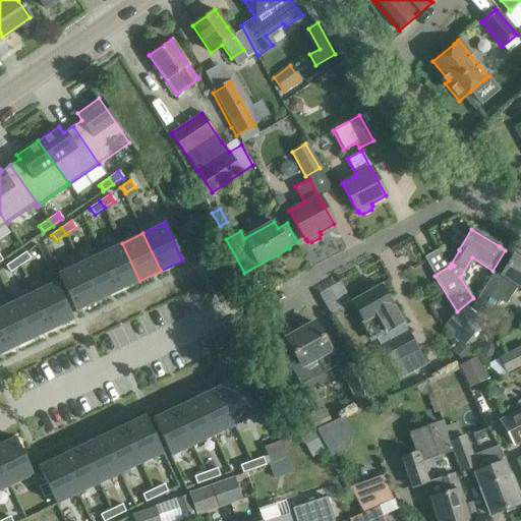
[(139,281),(122,243),(101,253),(119,291),(139,281)]
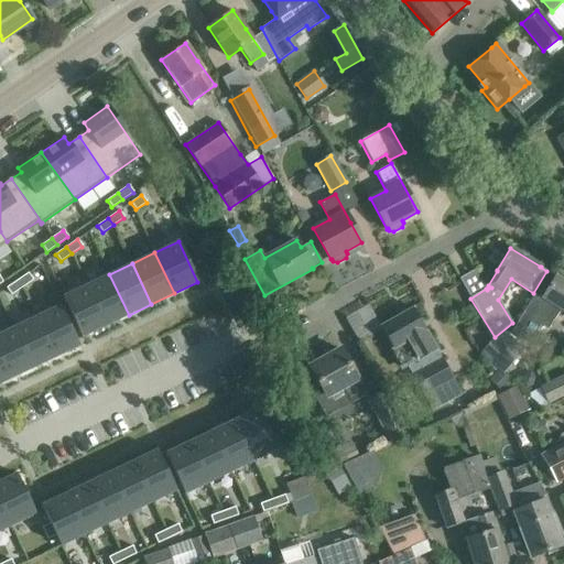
[(17,281),(22,288),(33,280),(28,273),(17,281)]
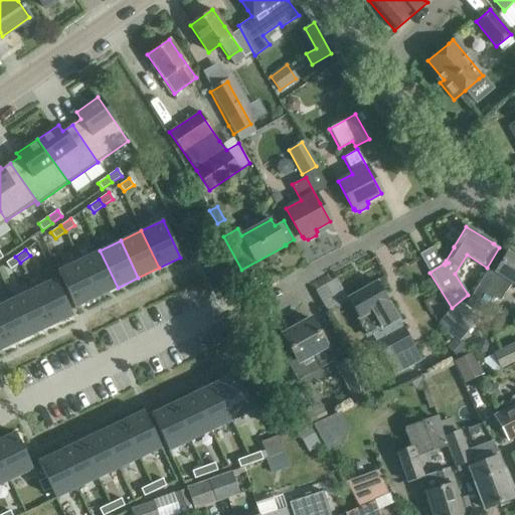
[(78,261),(97,298),(118,288),(100,250),(78,261)]
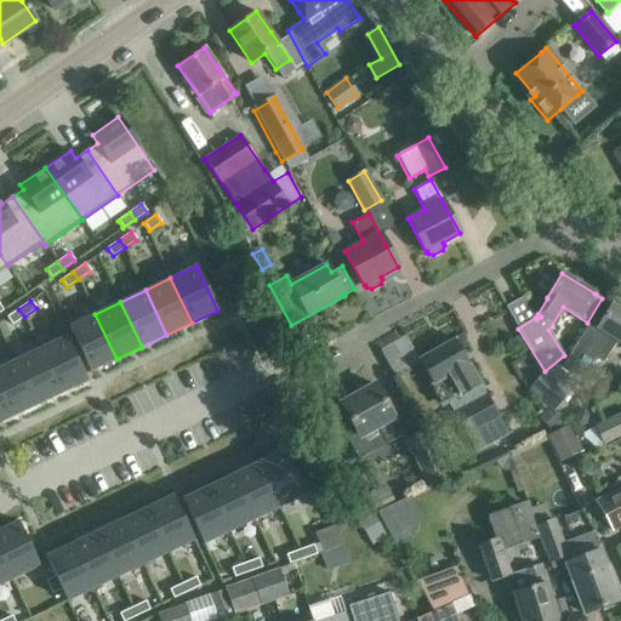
[(590,323),(564,364),(581,375),(593,354),(602,359),(615,339),(620,342),(620,309),(611,303),(599,324),(597,328),(590,323)]
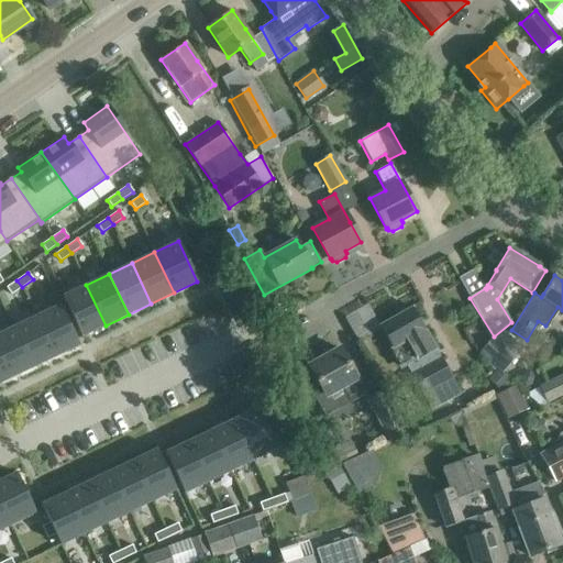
[(17,280),(6,287),(11,295),(22,287),(17,280)]
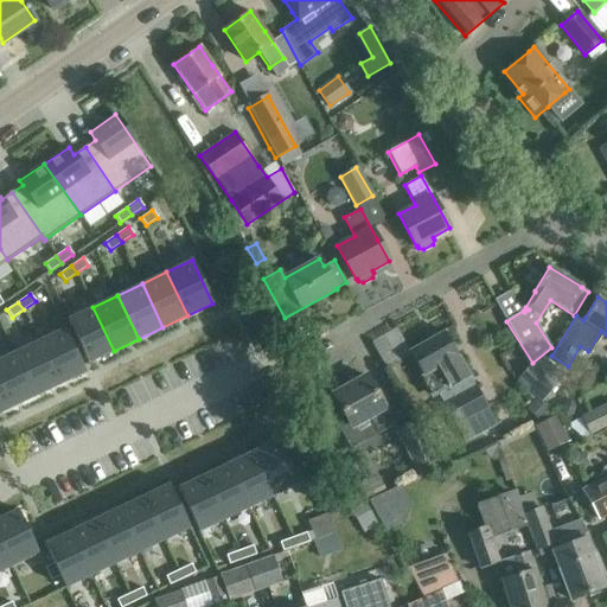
[(89,363),(114,351),(93,307),(68,319),(89,363)]
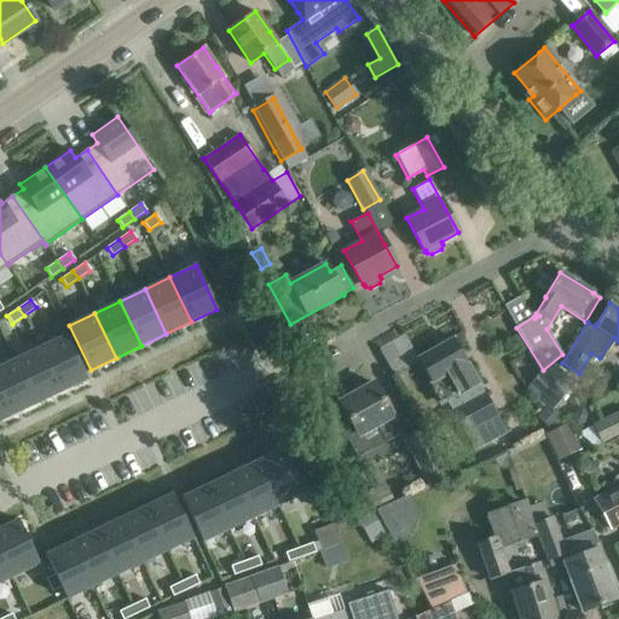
[(65,336),(40,348),(61,392),(87,380),(65,336)]
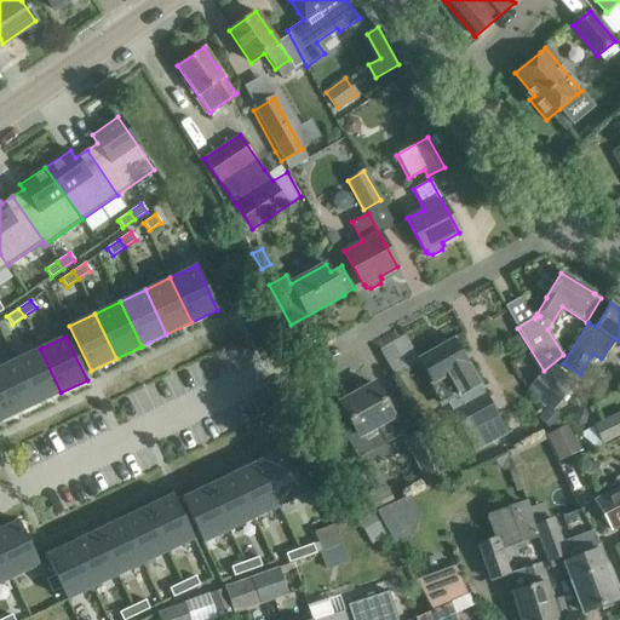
[(454,339),(418,359),(431,383),(429,386),(438,403),(448,403),(475,452),(506,434),(454,339)]
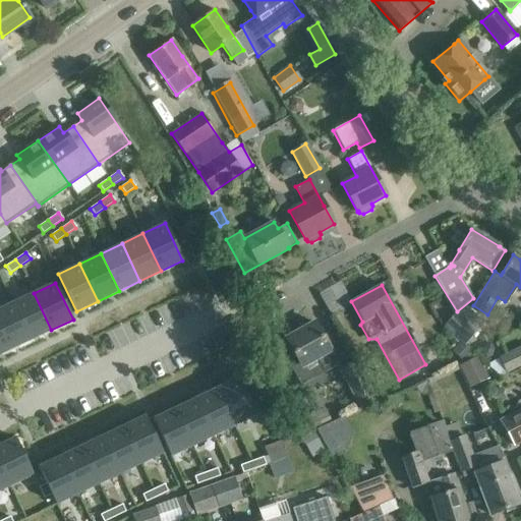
[(51,330),(34,293),(12,303),(31,340),(51,330)]
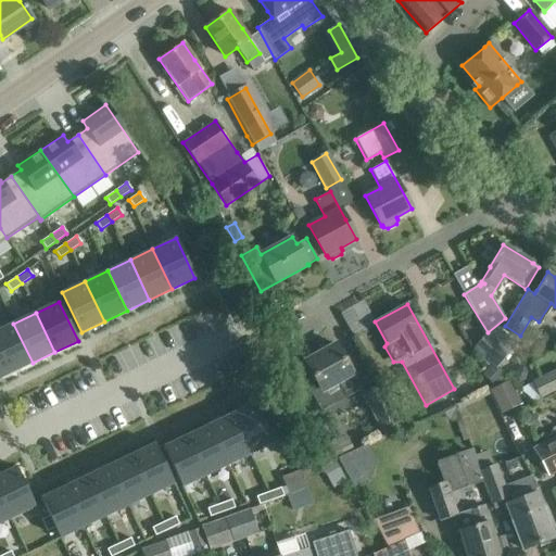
[(0,329),(0,353),(10,374),(33,363),(13,324),(0,329)]
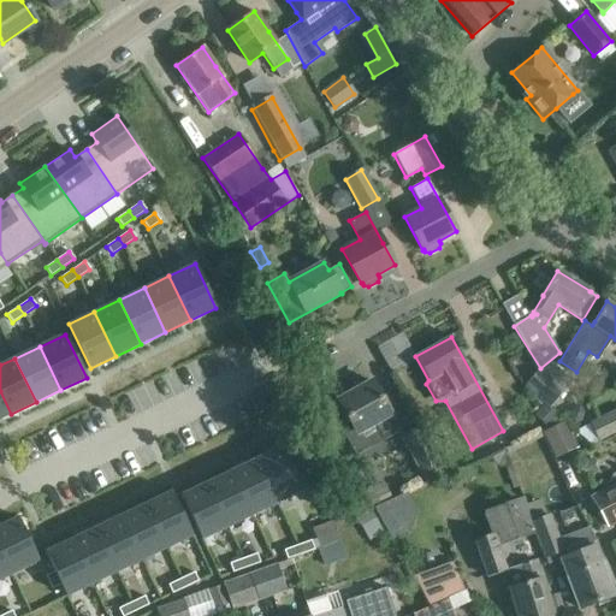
[(574,380),(552,362),(551,361),(544,369),(543,368),(528,386),(552,406),(574,380)]
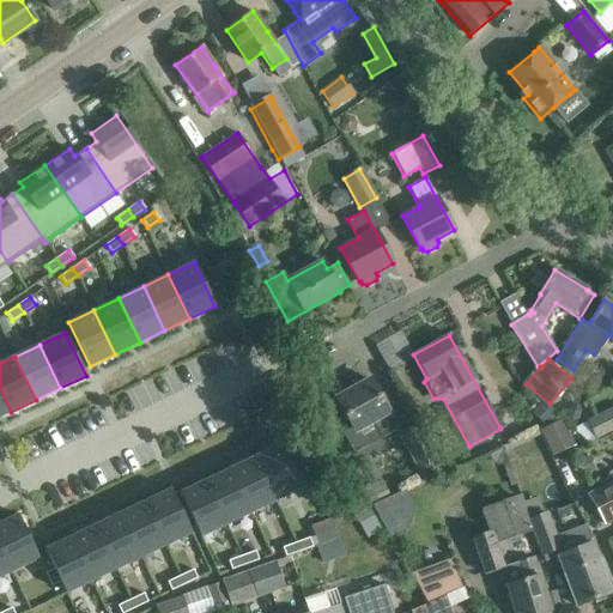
[(369,380),(337,398),(349,419),(353,428),(370,418),(382,439),(398,431),(388,416),(389,414),(381,400),(369,380)]
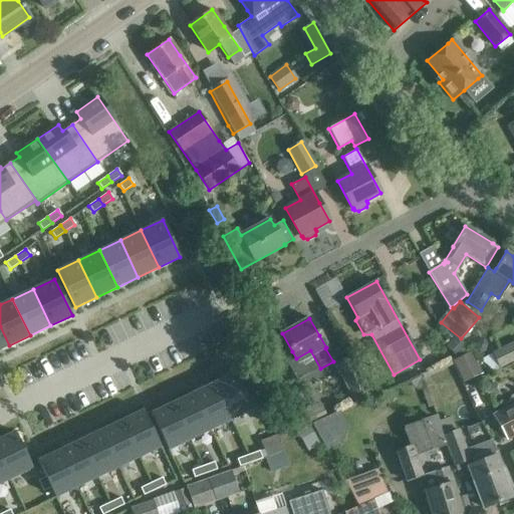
[(0,349),(9,345),(0,326),(0,349)]
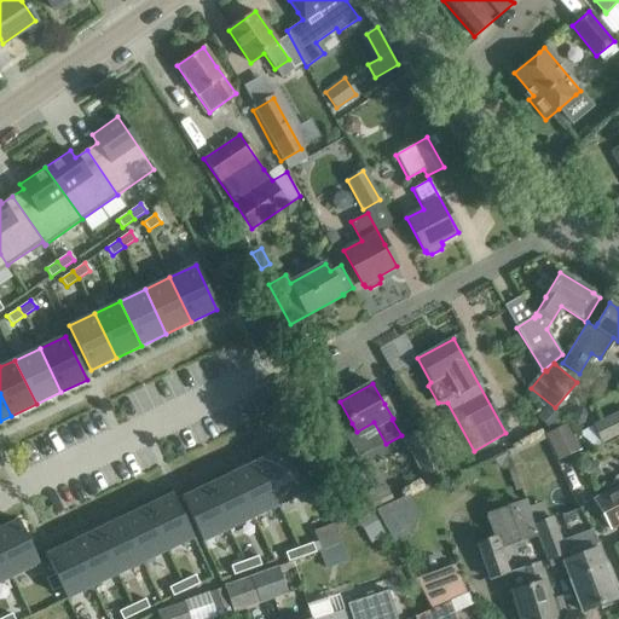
[(583,408),(568,414),(574,424),(576,428),(577,427),(584,423),(586,415),(583,408)]
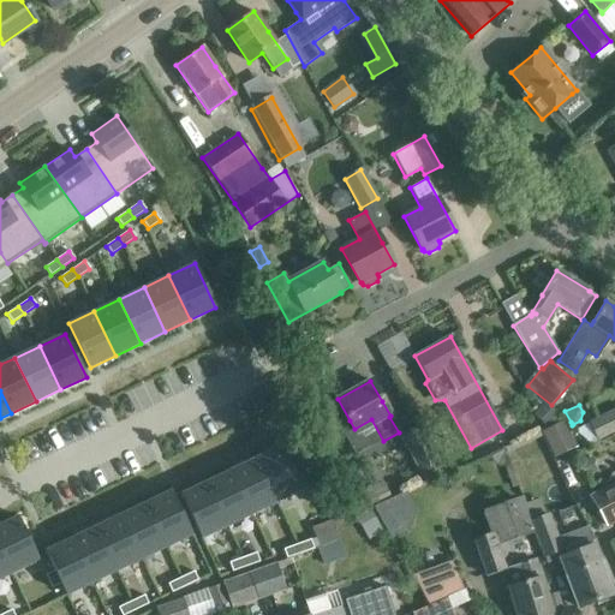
[(548,427),(556,417),(543,406),(536,416),(548,427)]
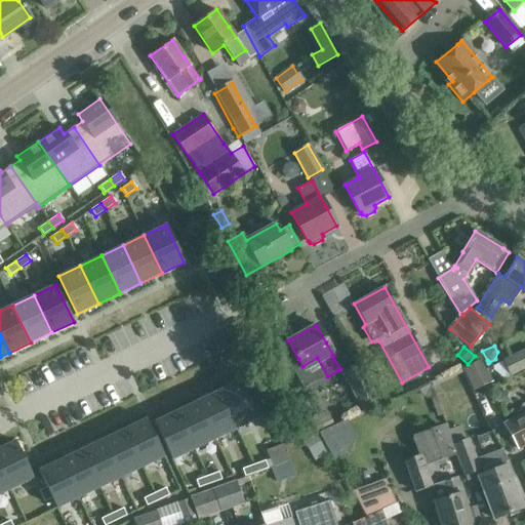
[(524,348),(503,359),(511,374),(524,366),(524,348)]
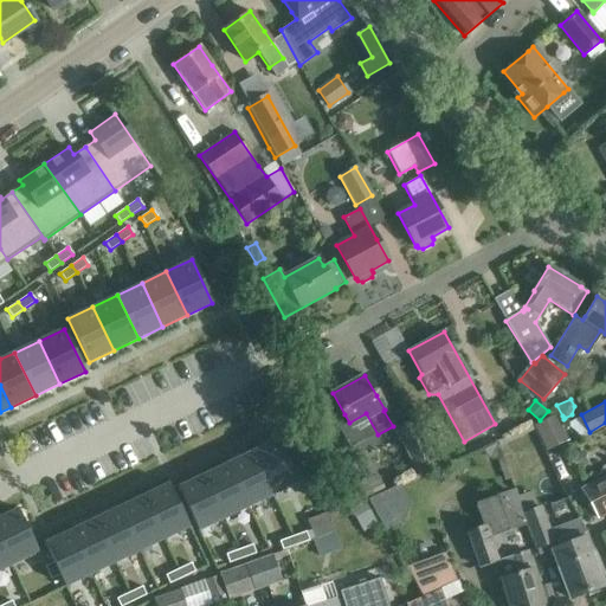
[(556,414),(534,424),(546,451),(568,440),(556,414)]
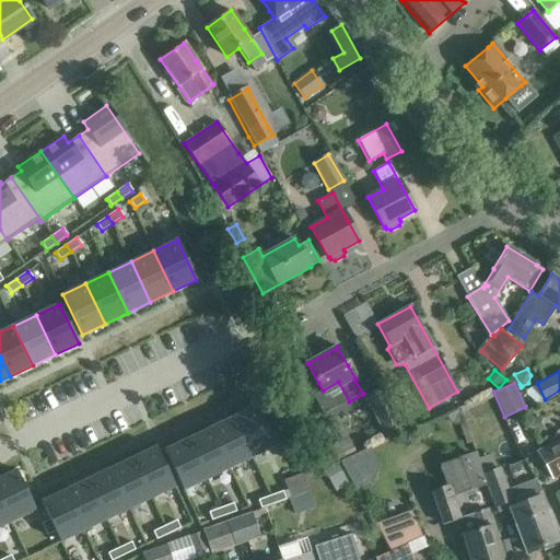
[(403,429),(381,391),(365,398),(387,436),(403,429)]
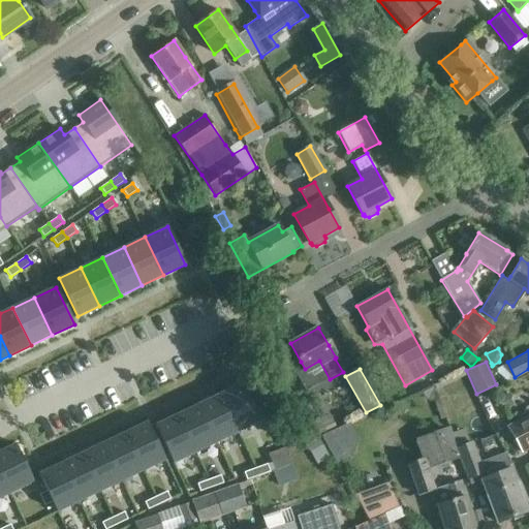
[(260,422),(242,384),(220,395),(238,432),(260,422)]
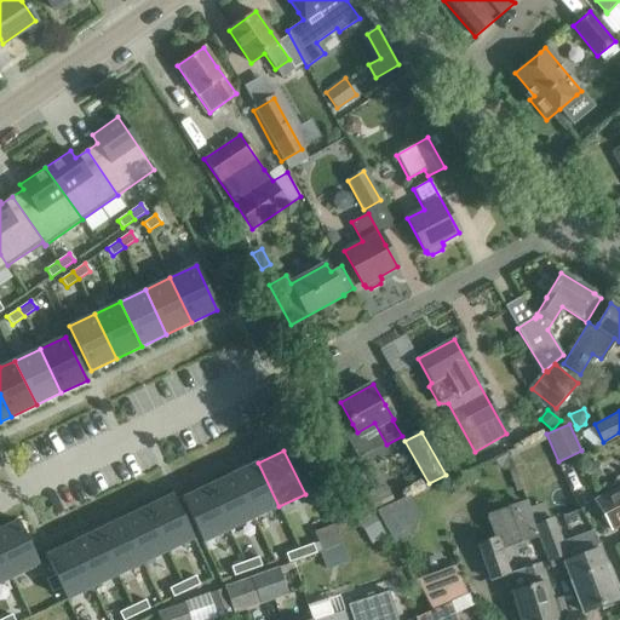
[(597,461),(586,466),(592,478),(602,475),(597,461)]
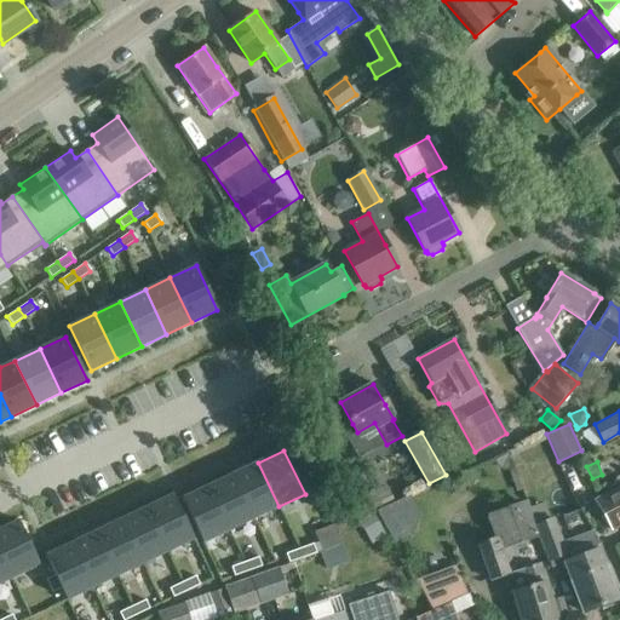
[(258,463),(233,475),(254,518),(279,506),(258,463)]
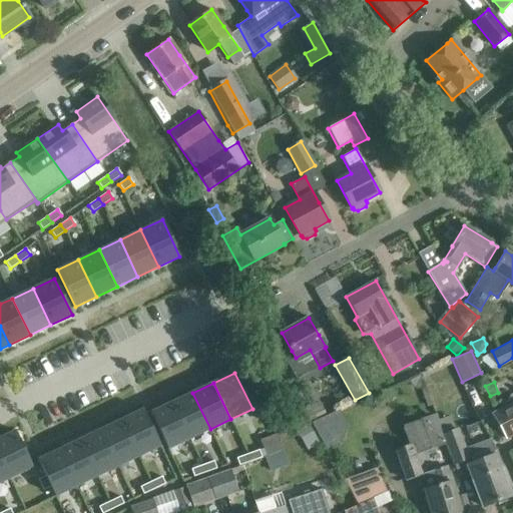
[(192,393),(171,403),(189,439),(210,429),(192,393)]
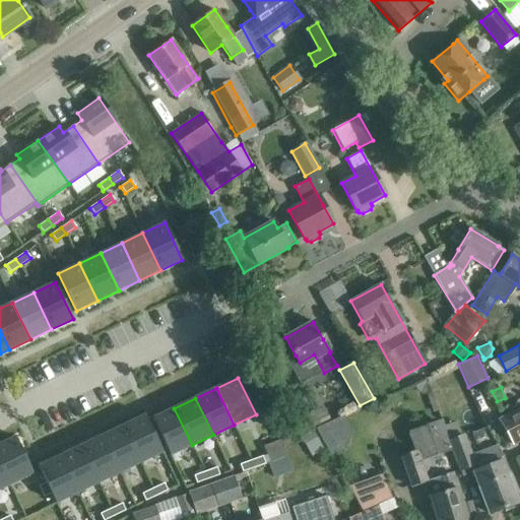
[(519,407),(499,418),(513,444),(519,440),(519,407)]
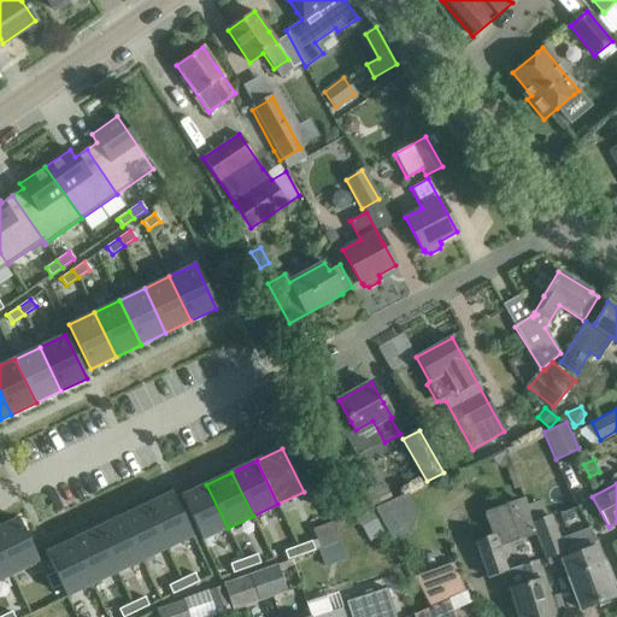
[(228,528),(206,485),(181,497),(201,540),(228,528)]
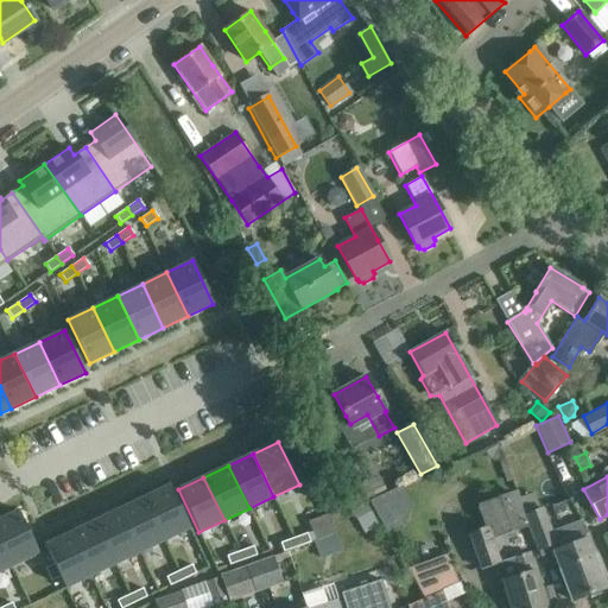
[(165,542),(190,530),(170,487),(144,499),(165,542)]
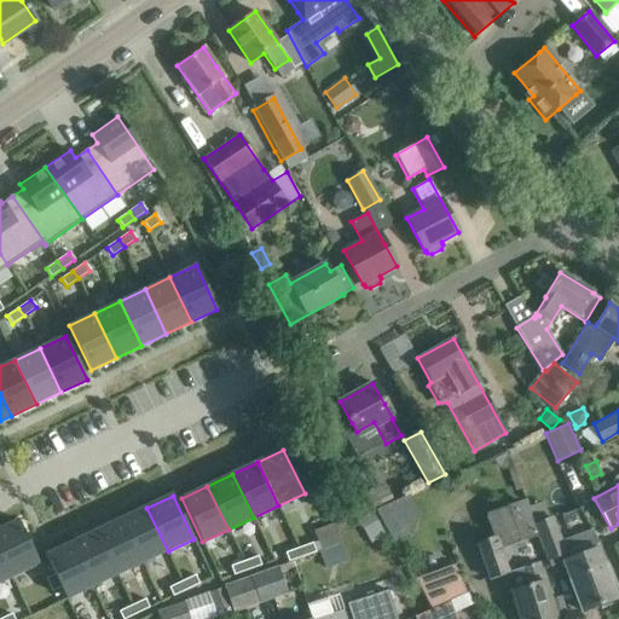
[(537,533),(534,526),(526,504),(492,516),(503,545),(537,533)]
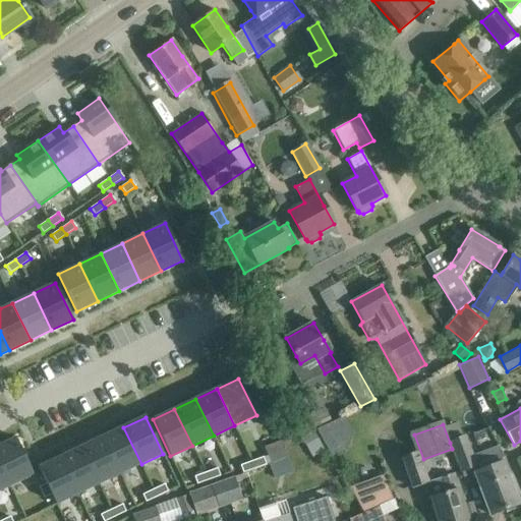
[(123,427),(103,437),(120,474),(141,464),(123,427)]
